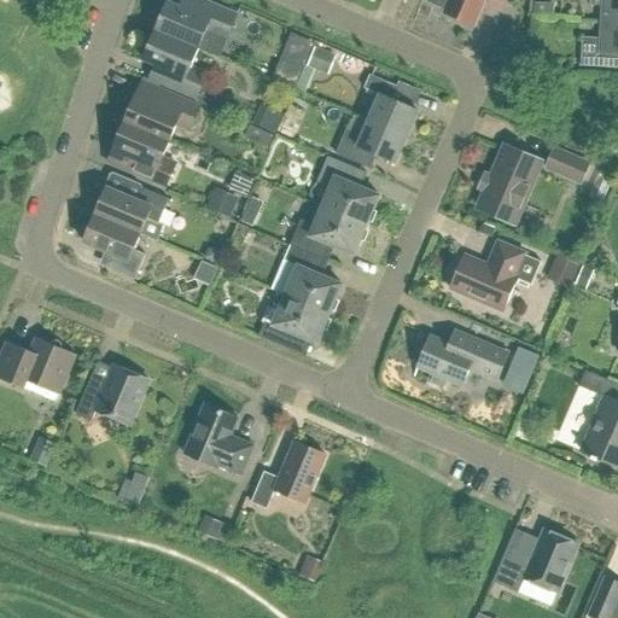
[(169,1),(157,30),(199,48),(220,57),(239,12),(209,0),(181,0),(179,6),(169,1)]
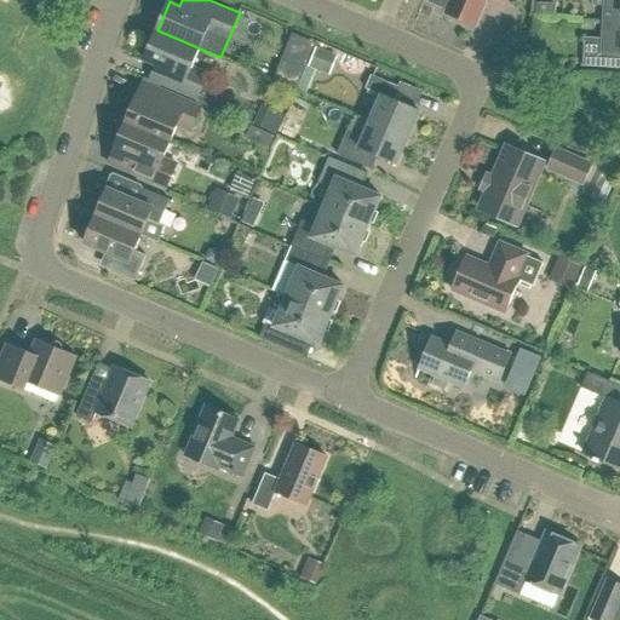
[(494,0),(506,5),(507,0),(431,0),(448,7),(446,12),(477,26),(487,0),(494,0)]
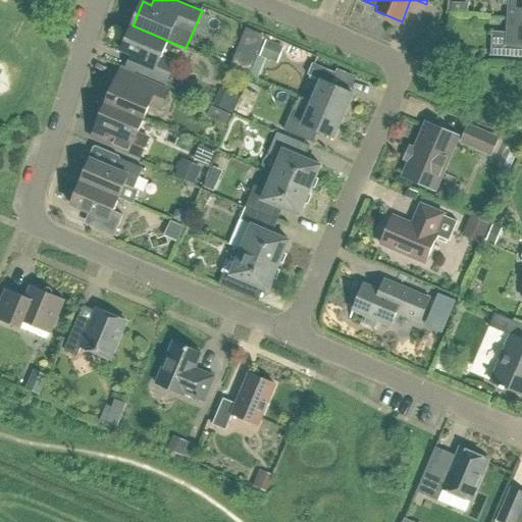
[(521,0),(511,0),(511,17),(521,17),(521,0)]
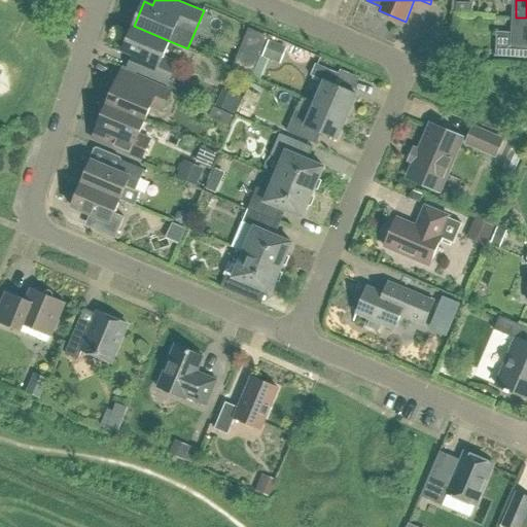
[(526,18),(516,18),(515,32),(498,31),(497,56),(526,57),(526,18)]
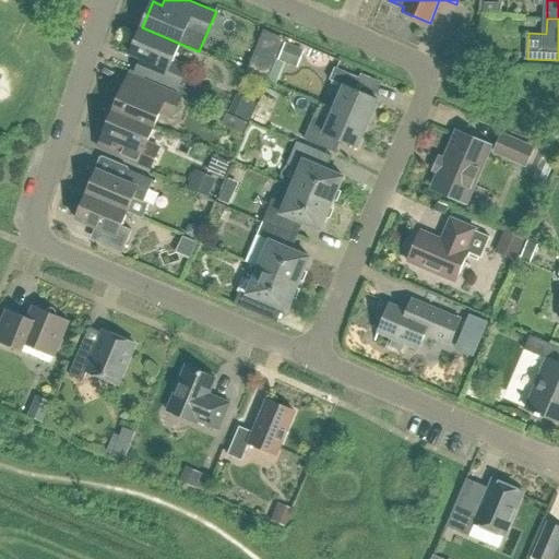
[(134,72),(152,79),(178,90),(189,64),(174,58),(180,44),(142,27),(130,54),(141,58),(134,72)]
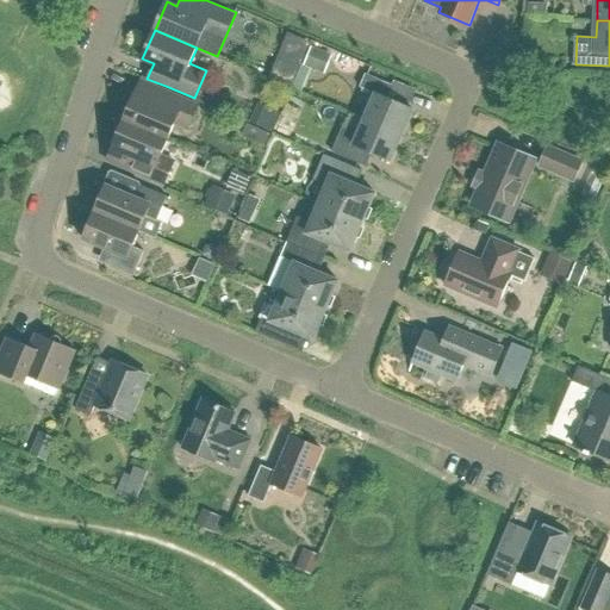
[(287,35),(279,56),(300,64),(310,44),(287,35)]
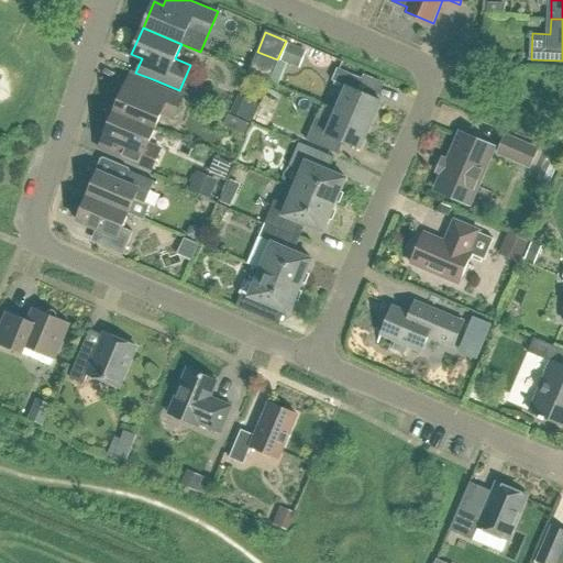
[(286,42),(279,59),(299,68),(306,51),(286,42)]
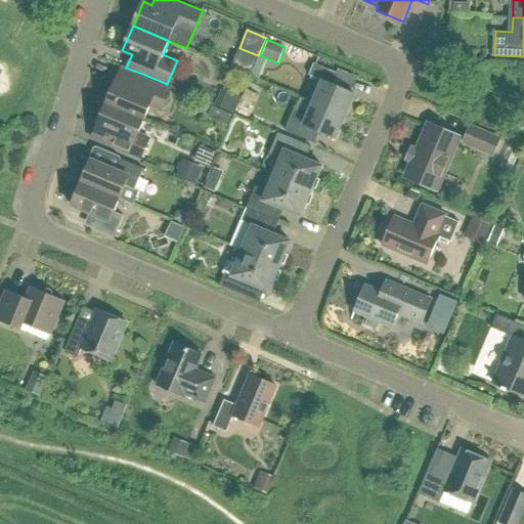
[(258,79),(267,59),(259,55),(251,76),(258,79)]
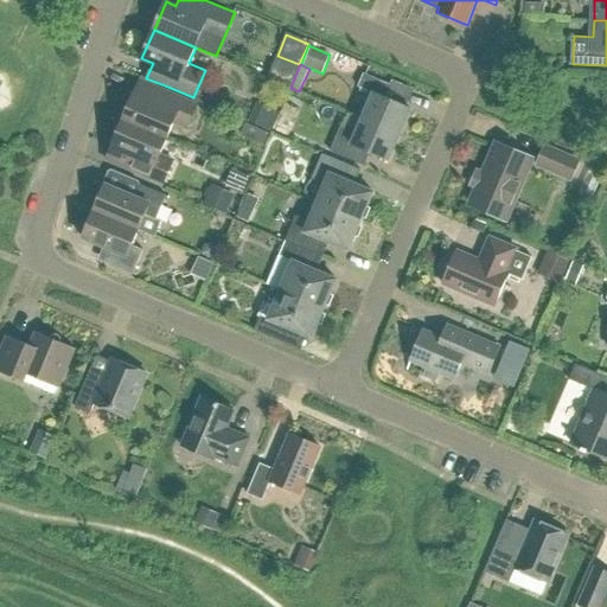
[(364,119),(401,134),(411,108),(385,97),(391,84),(365,72),(359,85),(375,93),(364,119)]
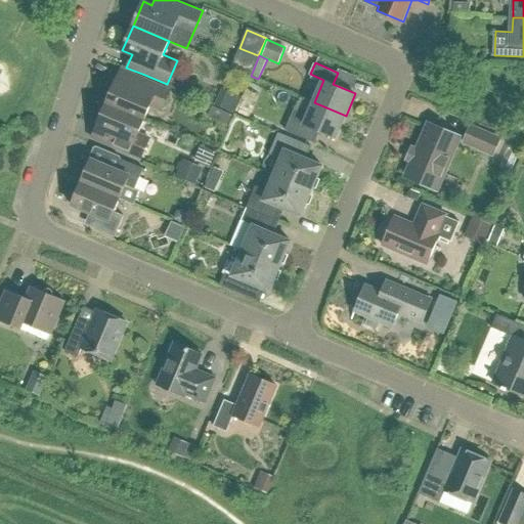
[(117,80),(106,103),(144,120),(150,105),(162,110),(170,89),(122,69),(117,80)]
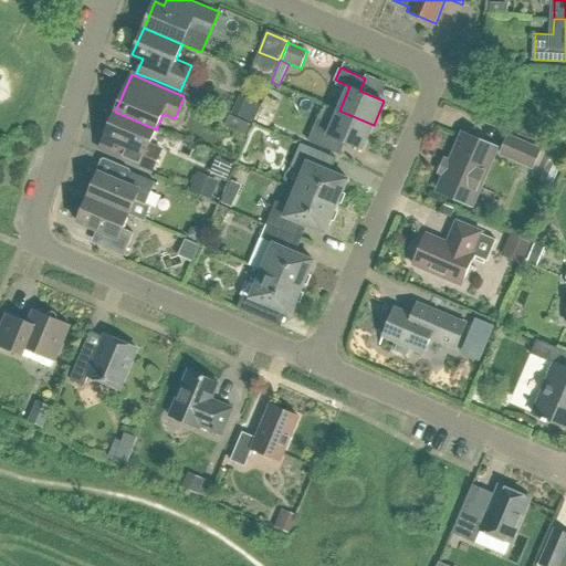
[(231,113),(253,122),(261,106),(238,96),(231,113)]
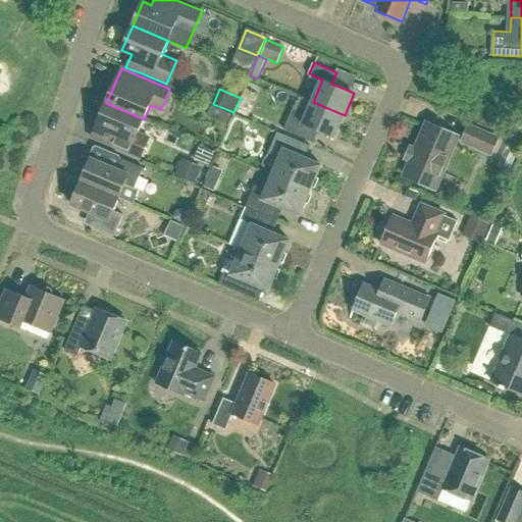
[(334,138),(345,115),(313,102),(308,113),(294,108),(284,129),(307,139),(312,127),(334,138)]
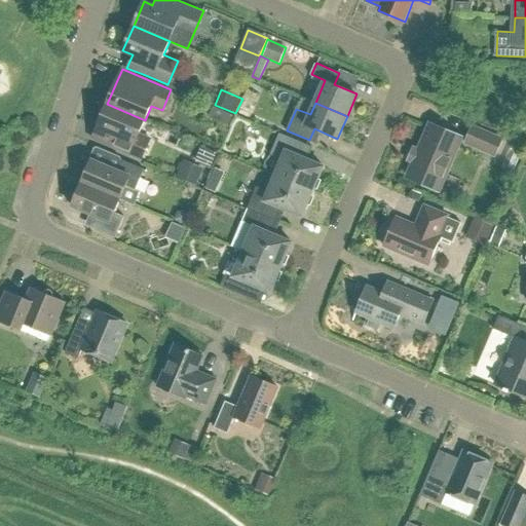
[(92,139),(115,148),(142,159),(150,138),(139,134),(145,120),(107,104),(92,139)]
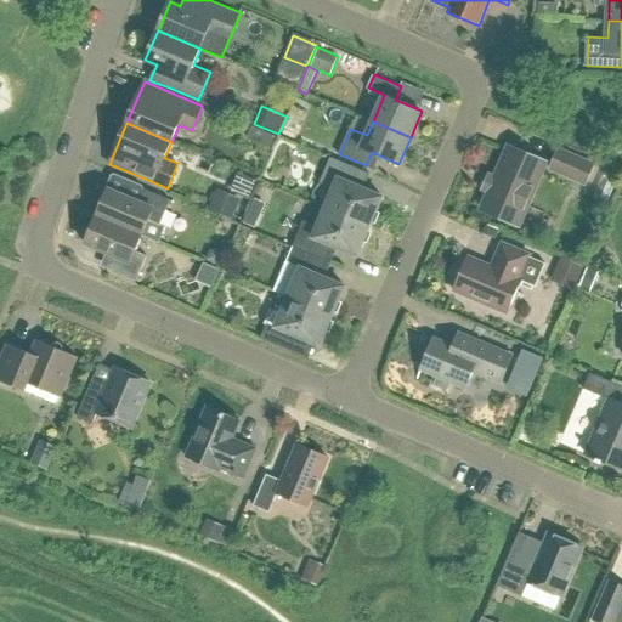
[(270,148),(275,137),(264,133),(258,142),(270,148)]
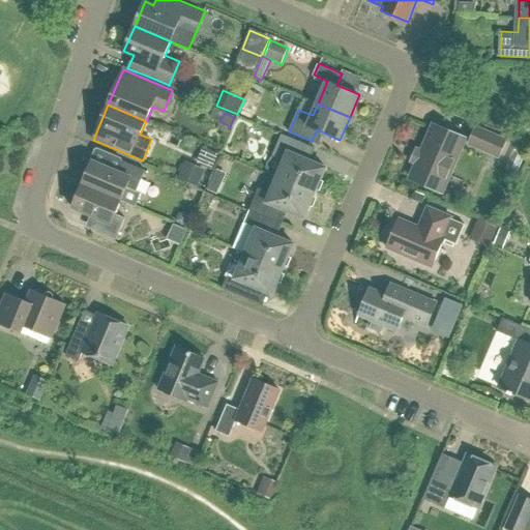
[(442,190),(465,139),(435,125),(412,177),(442,190)]
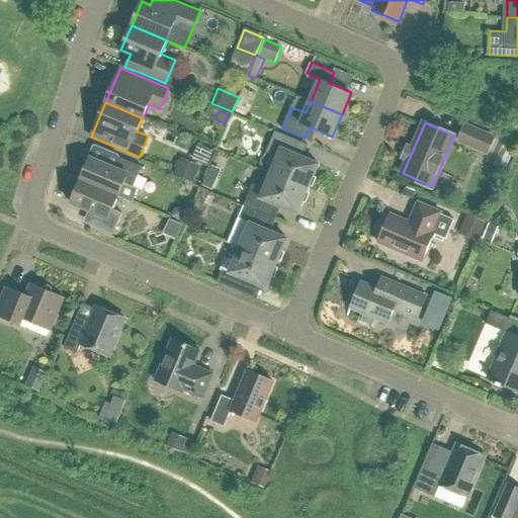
[(463,125),(456,142),(487,155),(494,139),(463,125)]
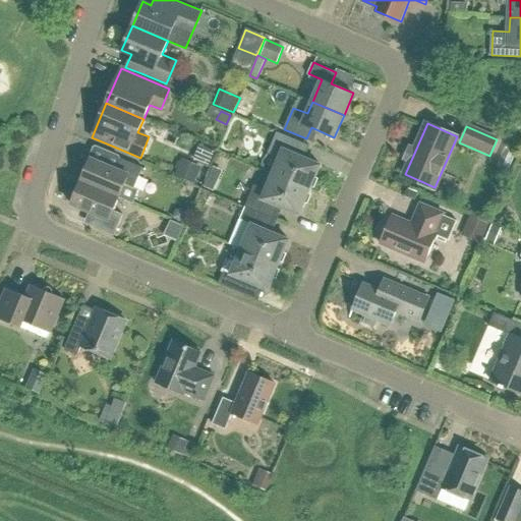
[(273,173),(310,189),(322,164),(301,156),(306,143),(278,131),(269,153),(280,157),(273,173)]
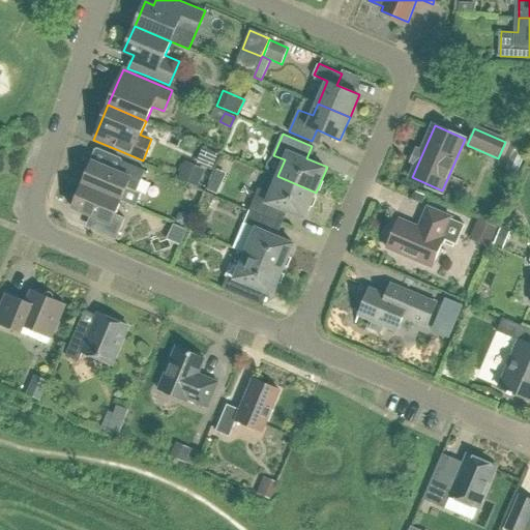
[(92,160),(83,183),(121,200),(121,201),(135,207),(141,193),(137,192),(146,170),(122,160),(118,172),(92,160)]
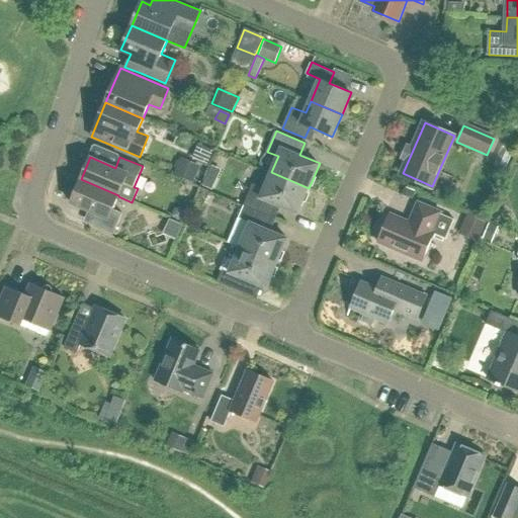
[(173,175),(192,183),(200,165),(180,157),(173,175)]
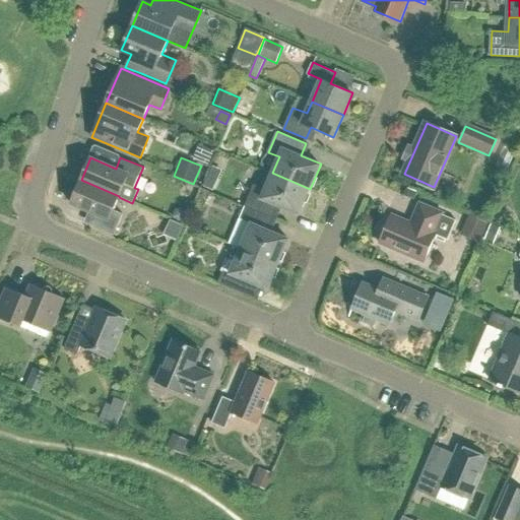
[(300,214),(310,189),(272,173),(266,189),(255,184),(246,205),(274,217),(279,205),(300,214)]
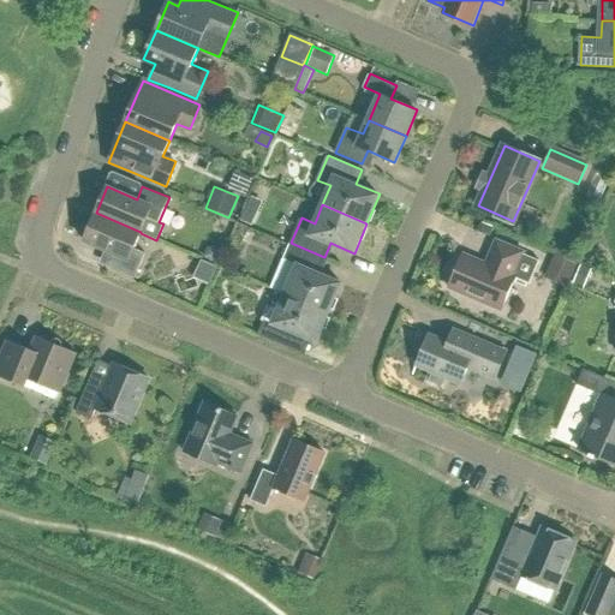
[(252,225),(257,213),(245,208),(240,220),(252,225)]
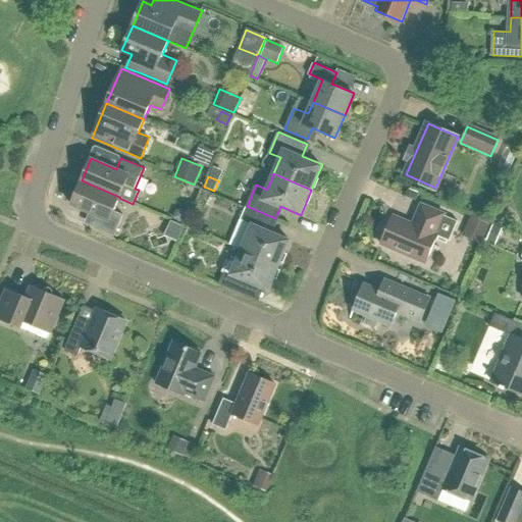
[(97,214),(92,225),(115,235),(123,214),(114,210),(119,198),(119,197),(82,180),(71,203),(97,214)]
